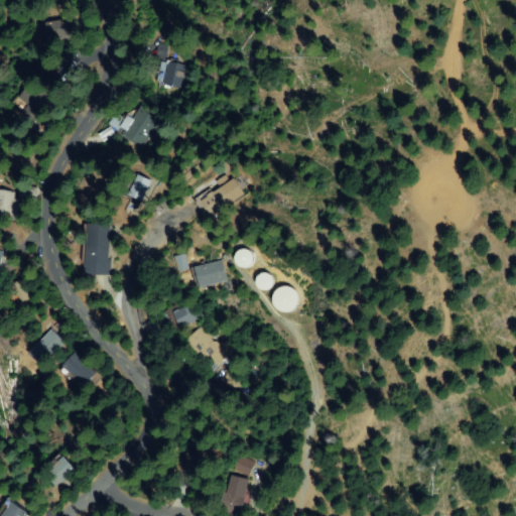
[(42,42),(38,26),(66,19),(70,34),(42,42)]
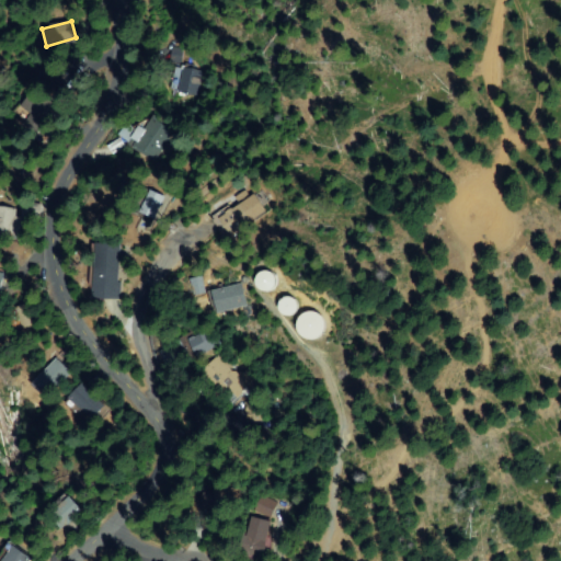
[(181,96),(173,83),(192,72),(199,86),(181,96)]
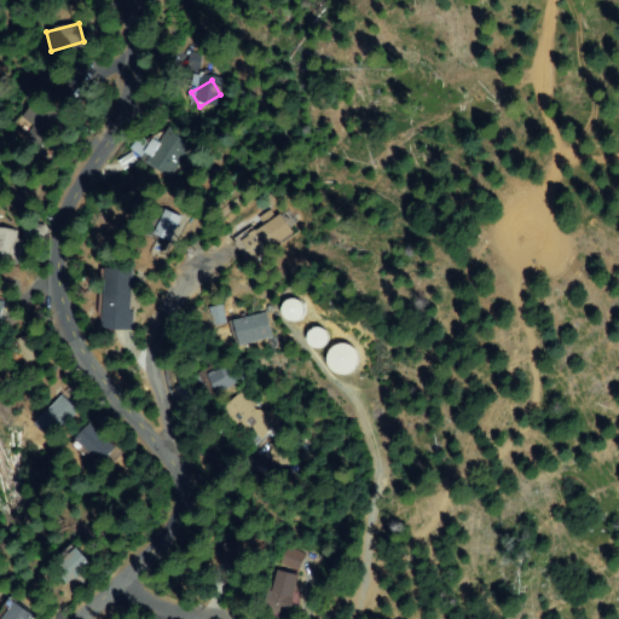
[(58,109),(68,127),(35,144),(27,128),(19,133),(12,119),(39,105),(45,116),(58,109)]
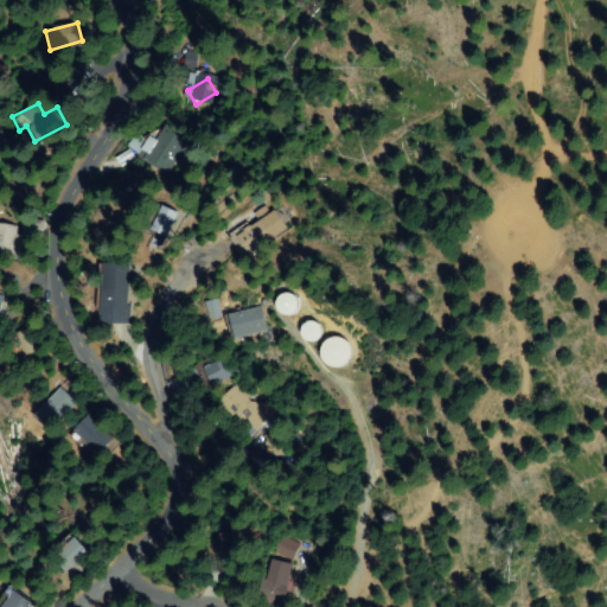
[(160,138),(171,125),(189,141),(160,172),(134,147),(151,128),(160,138)]
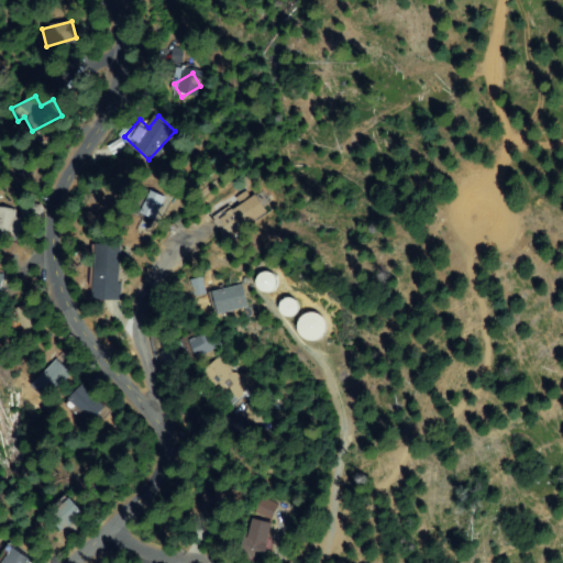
[(154,217),(143,212),(152,191),(163,197),(154,217)]
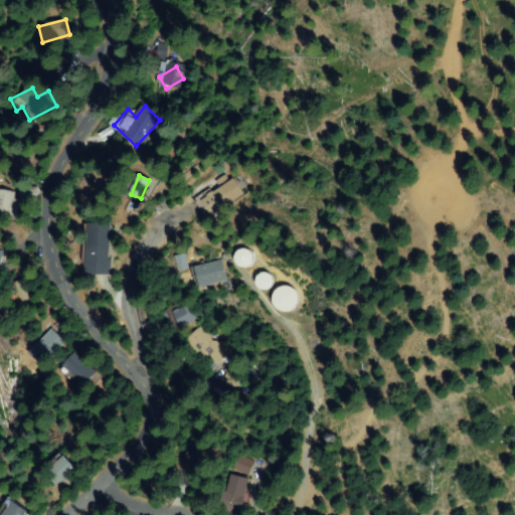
[(225,211),(203,210),(203,190),(226,191),(225,211)]
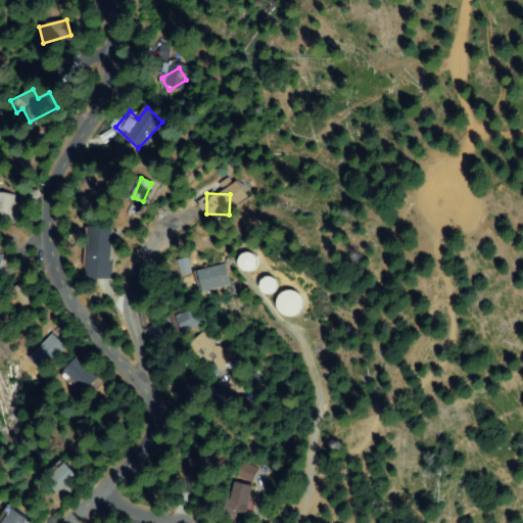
[(0,222),(0,195),(18,195),(18,222),(0,222)]
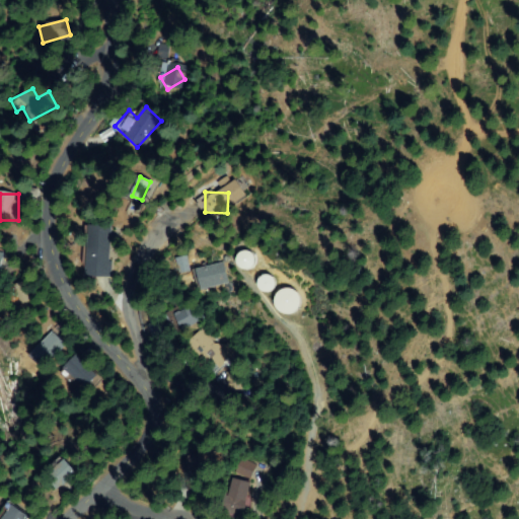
[(113,275),(87,275),(88,225),(115,226),(113,275)]
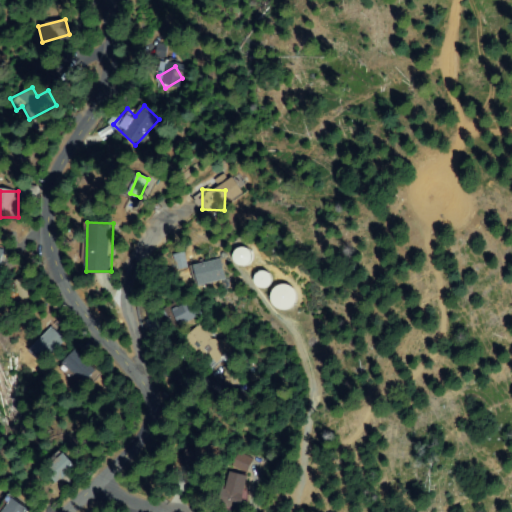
[(231,258),(245,266),(253,252),(240,244),(231,258)]
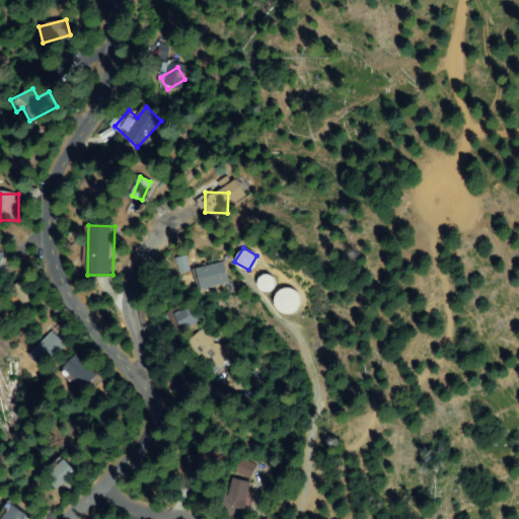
[(189,271),(184,254),(173,256),(178,274),(189,271)]
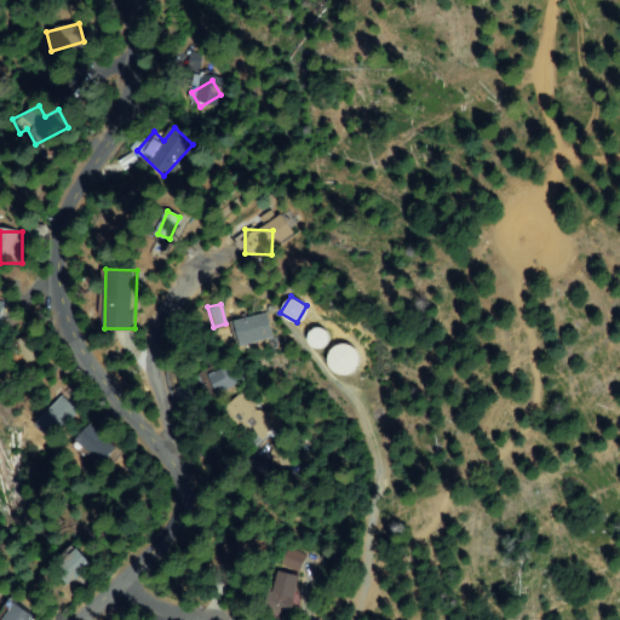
[(245,348),(236,326),(265,314),(274,336),(245,348)]
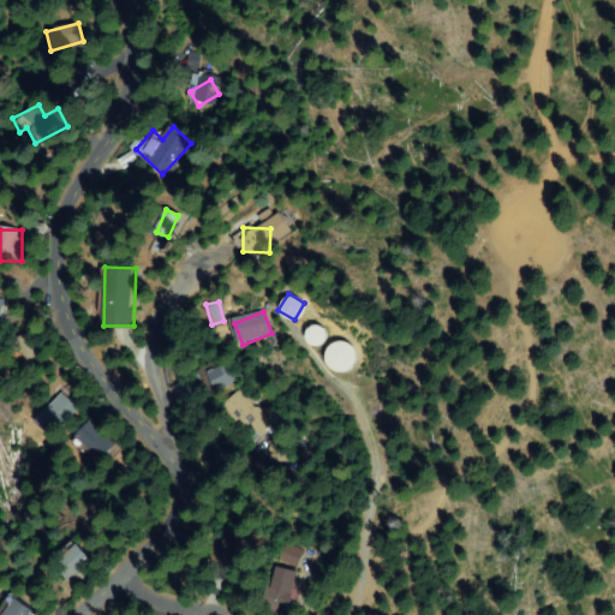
[(306,344),(323,344),(324,326),(306,324),(306,344)]
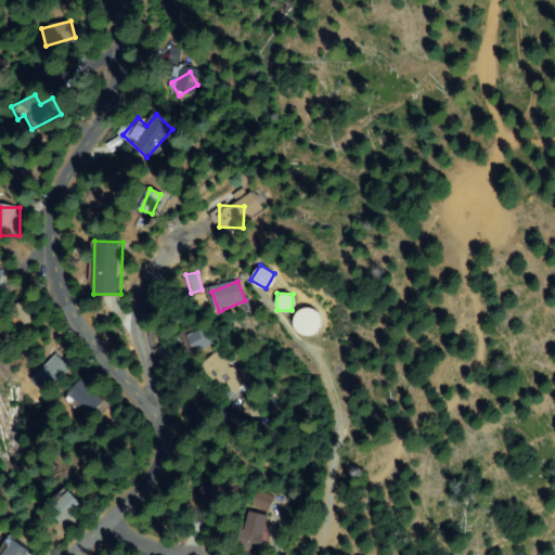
[(34,322),(22,324),(16,305),(28,301),(34,322)]
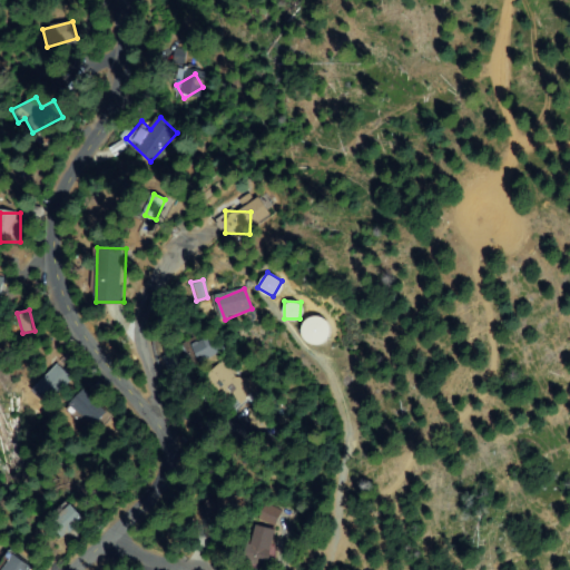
[(326,341),(326,316),(302,317),(303,342),(326,341)]
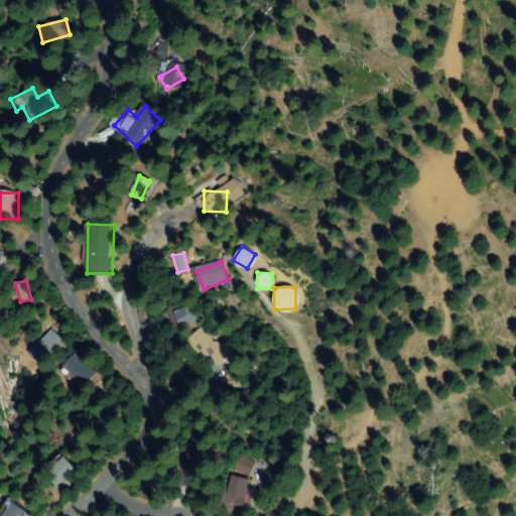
[(174,313),(197,302),(205,317),(181,329),(174,313)]
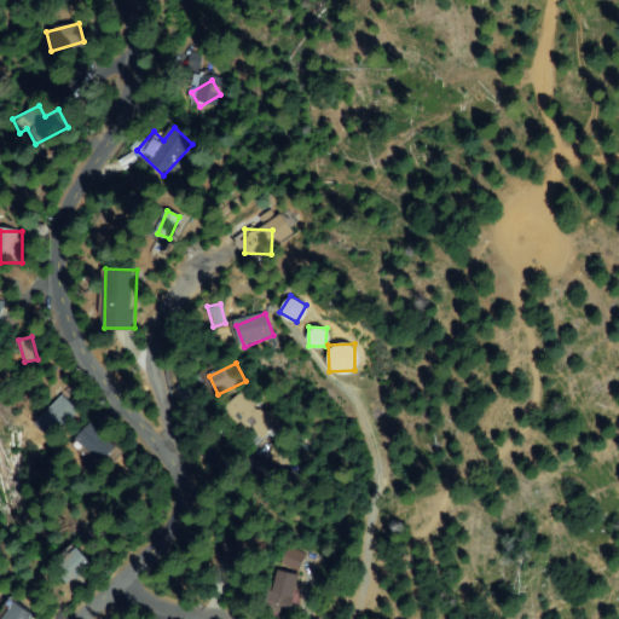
[(197,395),(185,404),(177,389),(189,382),(197,395)]
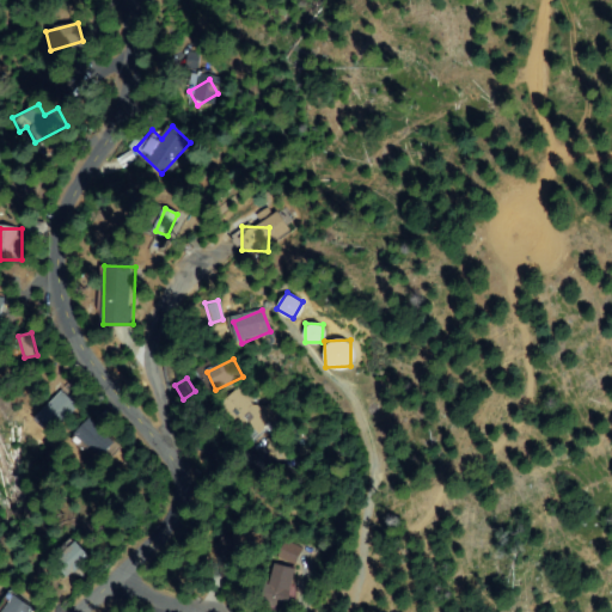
[(251,401),(257,407),(273,403),(280,410),(259,430),(251,423),(240,434),(218,411),(243,386),(254,397),(251,401)]
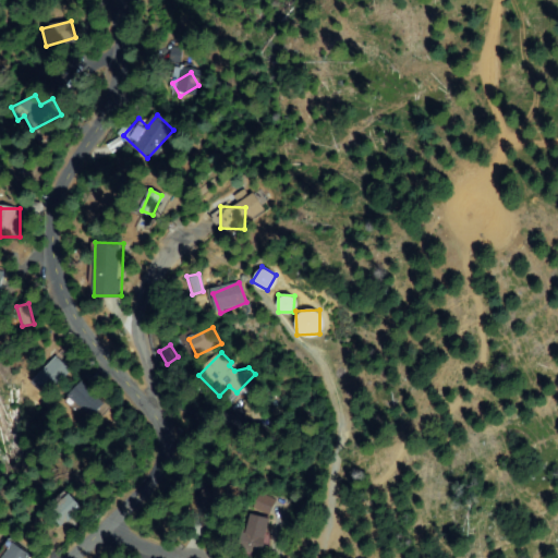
[(59,358),(71,372),(48,390),(36,376),(59,358)]
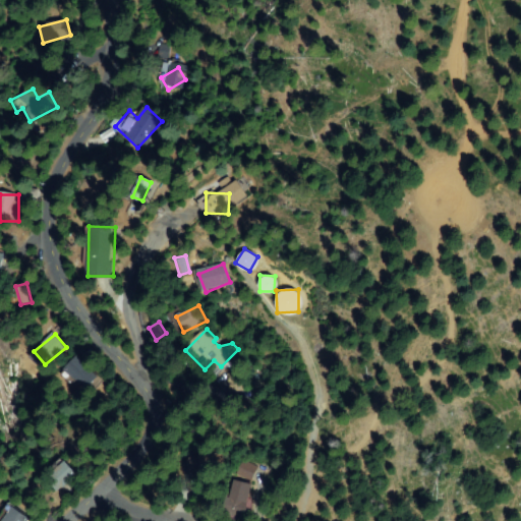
[(76,378),(69,384),(60,371),(80,356),(100,383),(87,392),(76,378)]
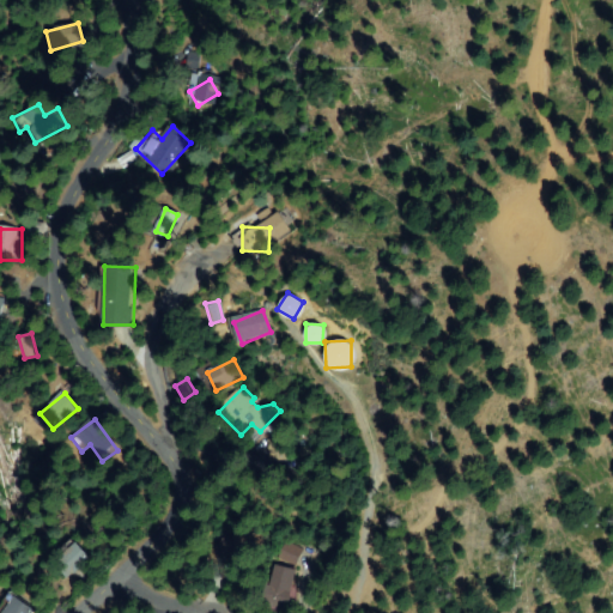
[(268,461),(266,441),(283,438),(285,459),(268,461)]
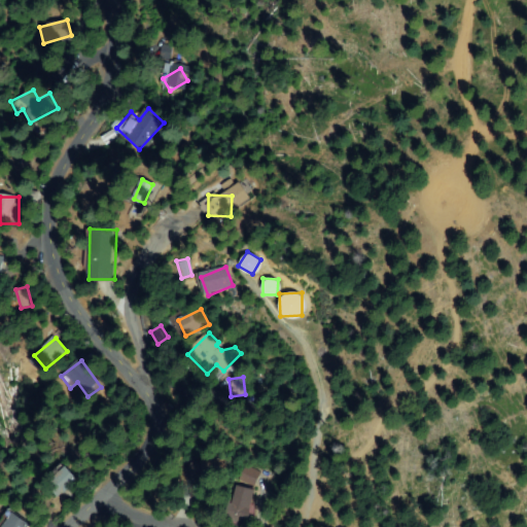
[(238,480),(244,464),(260,470),(254,486),(238,480)]
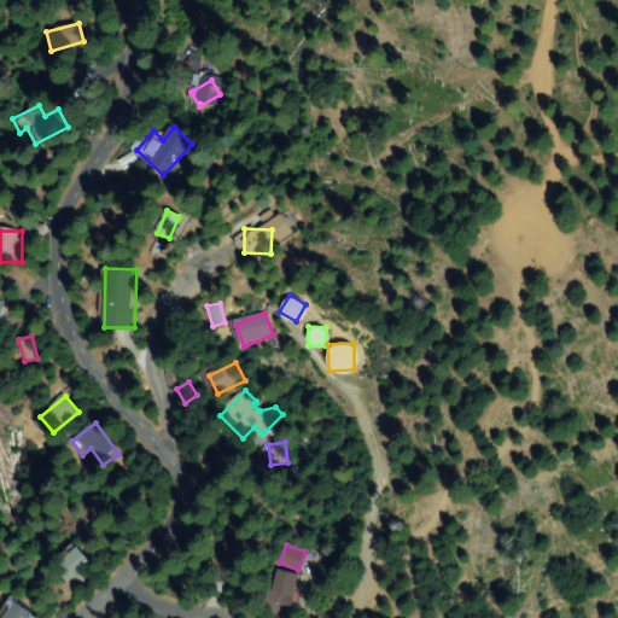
[(86,575),(59,581),(56,561),(81,555),(86,575)]
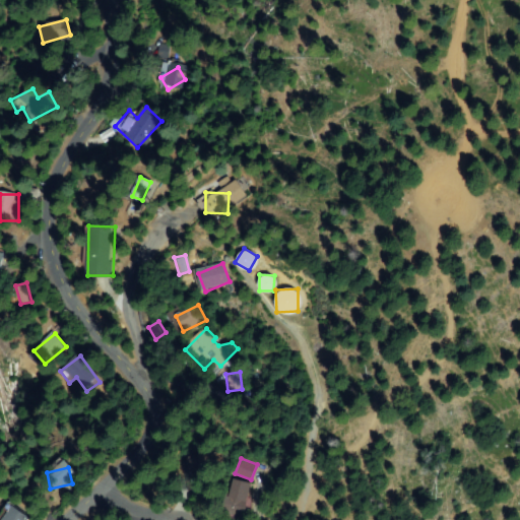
[(236,480),(246,480),(247,519),(229,519),(228,492),(237,491),(236,480)]
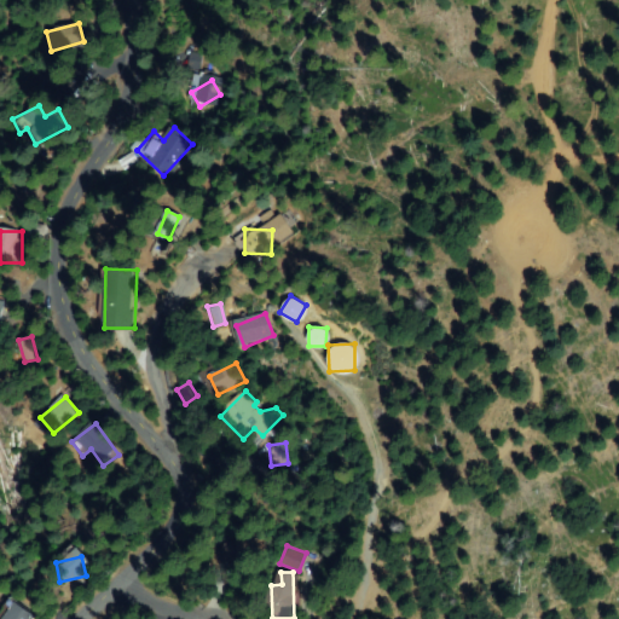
[(0,618),(0,611),(11,597),(35,615),(32,618),(0,618)]
